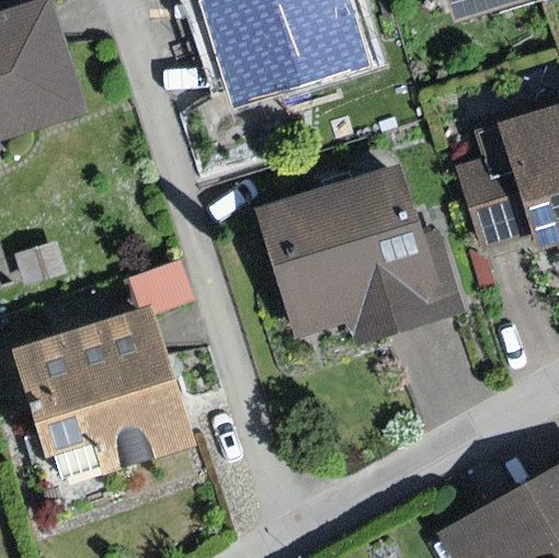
[(31,0),(0,9),(0,139),(89,113),(54,0),(31,0)]
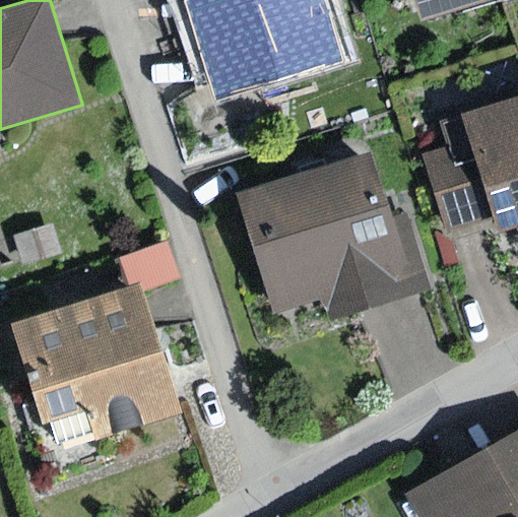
[(186,0),(183,1),(219,115),(285,93),(280,80),(347,59),(328,0),(186,0)]
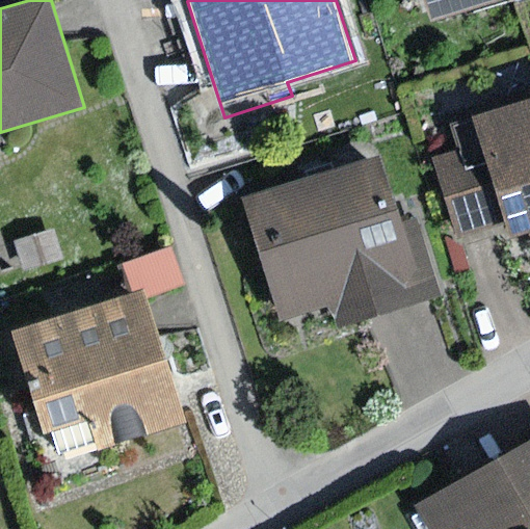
[(423,0),(430,24),(506,0),(423,0)]
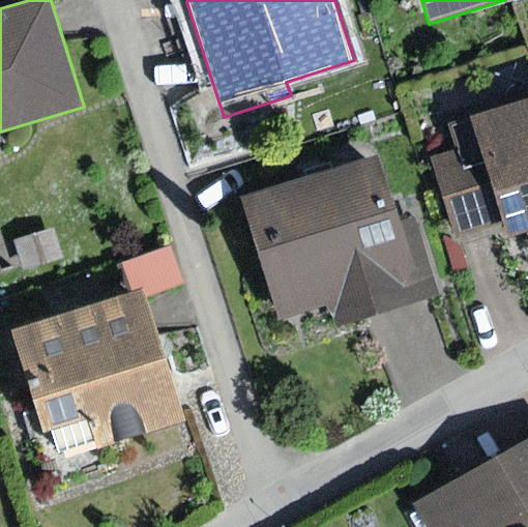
[(527,99),(471,117),(478,140),(502,221),(507,236),(527,229),(527,99)]
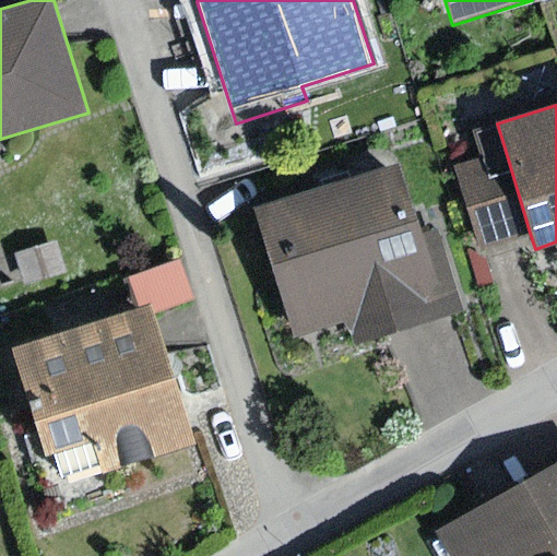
[(530,233),(505,148),(457,162),(482,247),(530,233)]
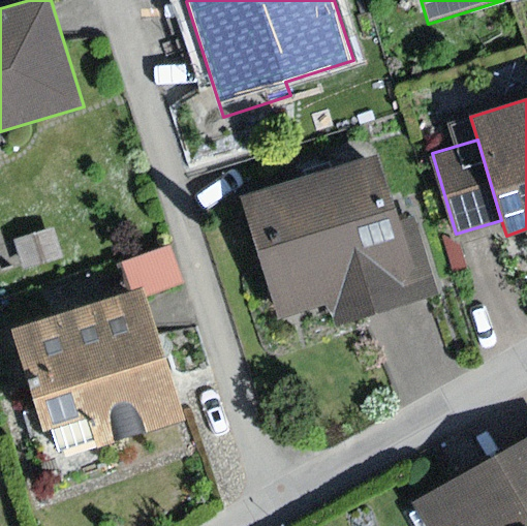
[(381,151),(239,193),(276,320),(333,304),(338,323),(438,294),(414,215),(401,218),(381,151)]
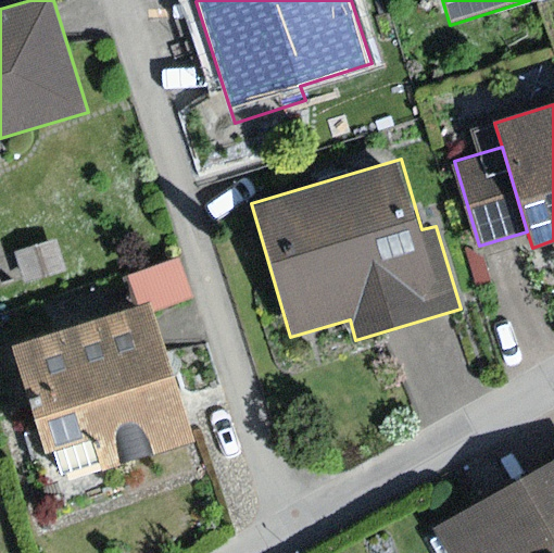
[(54,237),(15,251),(26,284),(66,269),(54,237)]
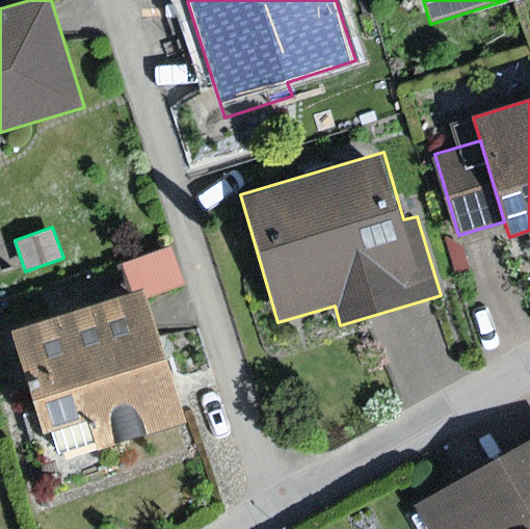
[(138,256),(123,262),(135,293),(183,274),(170,245),(138,256)]
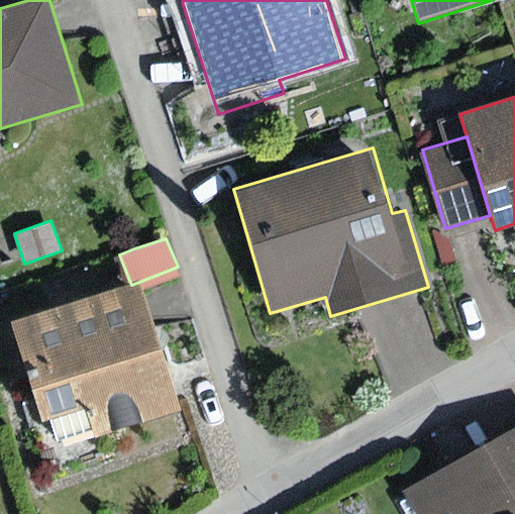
[(143,284),(16,324),(57,448),(183,409),(143,284)]
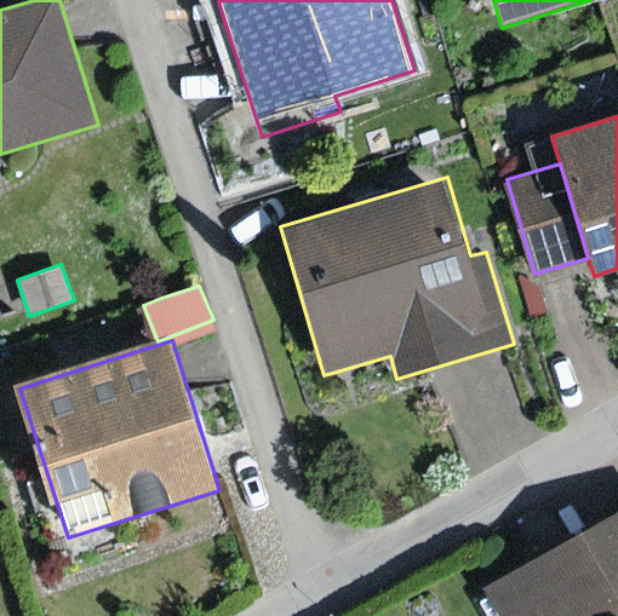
[(617,615),(617,516),(485,589),(499,615),(530,615),(537,612),(538,615),(617,615)]
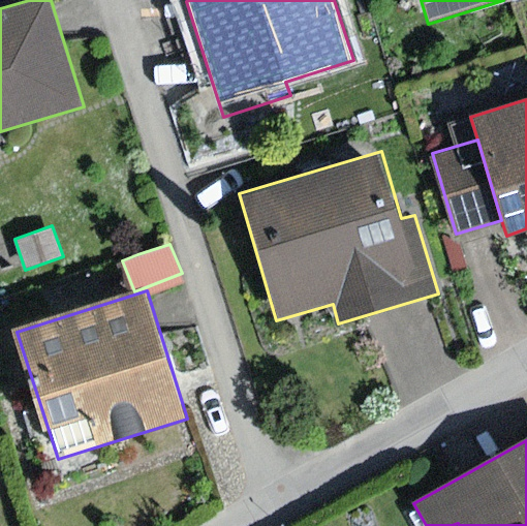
All buildings are outlined.
